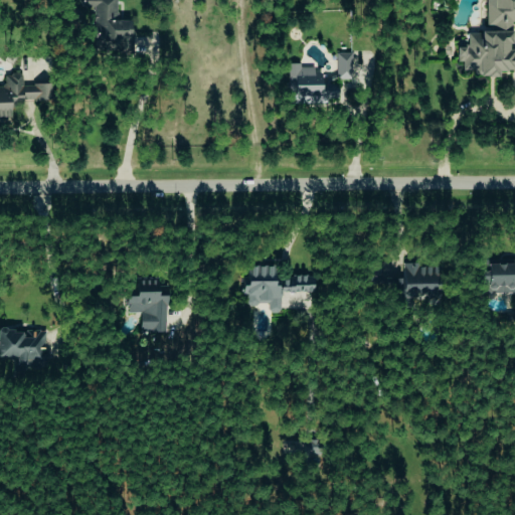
[(514,70),(514,52),(511,53),(510,21),(514,21),(514,0),(486,0),(486,32),(467,32),(467,47),(456,47),(456,61),(462,61),(462,70),(473,69),(473,76),(498,76),(498,71),(514,70)]
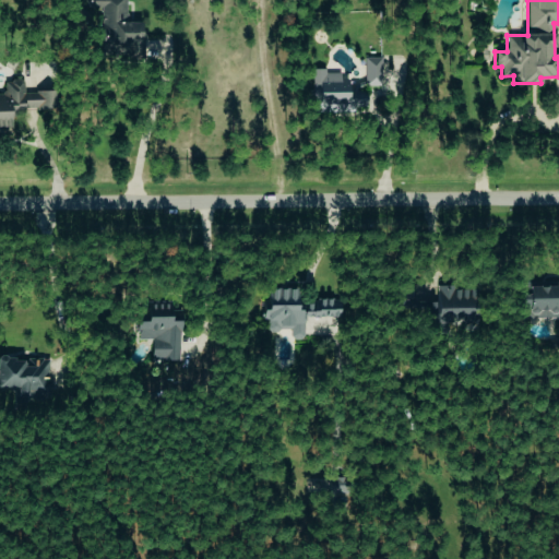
[(142,22),(115,22),(115,15),(102,15),(102,47),(129,47),(129,57),(142,57),(142,22)]
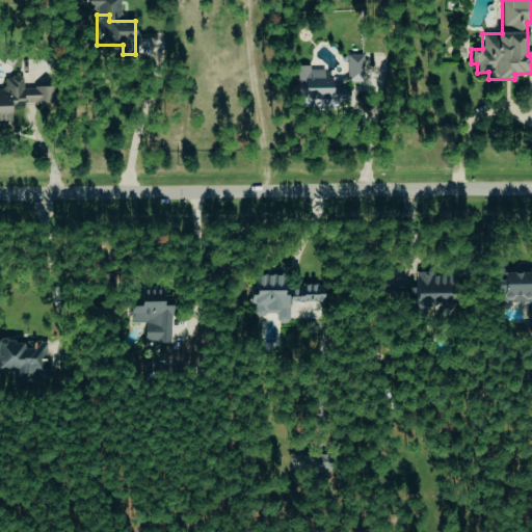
[(346,81),(363,81),(363,54),(347,54),(346,81)]
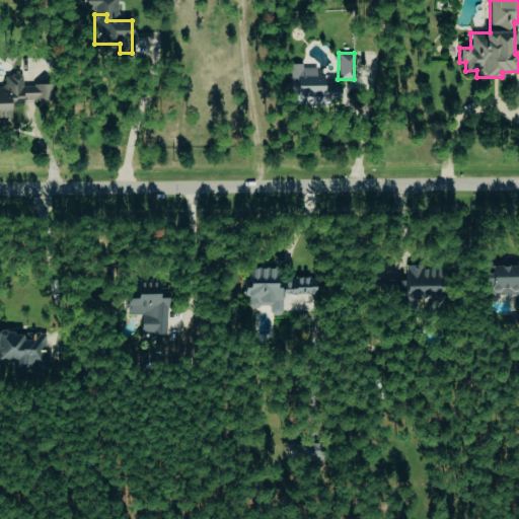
[(340,103),(341,83),(323,83),(324,70),(302,69),(303,64),(290,64),(290,103),(340,103)]
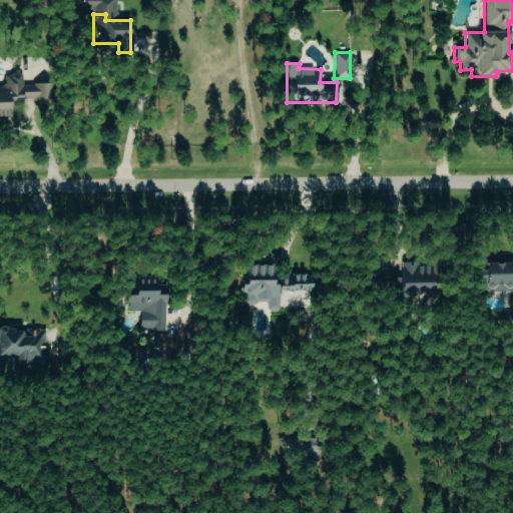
[(50,83),(22,84),(21,73),(4,74),(4,85),(0,84),(0,116),(10,116),(10,106),(23,106),(22,100),(50,99),(50,83)]
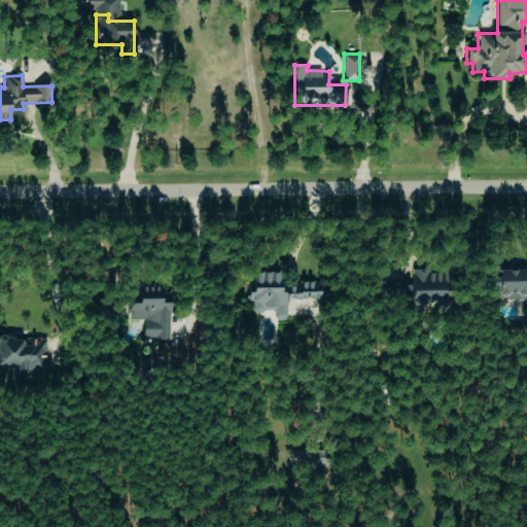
[(452,274),(414,269),(409,303),(447,308),(452,274)]
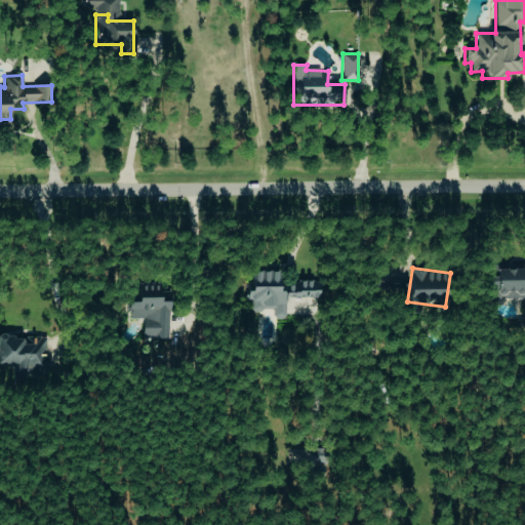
[(524,275),(524,276),(524,269),(494,269),(494,275),(489,275),(490,298),(524,297),(524,275)]
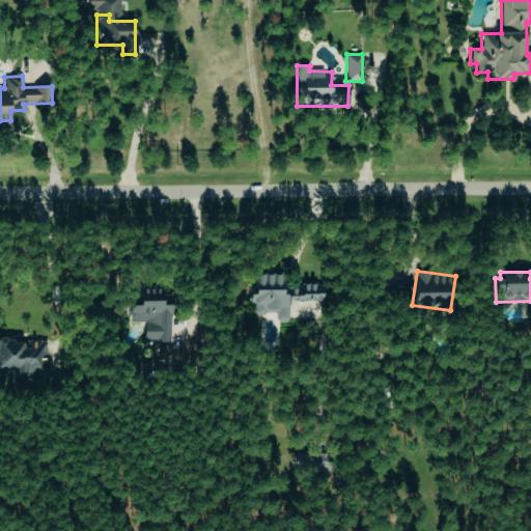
[(325,285),(284,284),(284,274),(254,274),(254,311),(288,311),(289,299),(325,300),(325,285)]
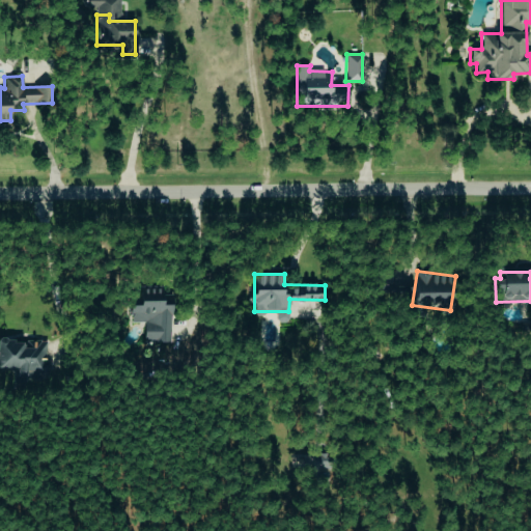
[(173,304),(164,304),(163,288),(141,289),(141,306),(129,306),(129,324),(146,323),(147,342),(174,342),(173,304)]
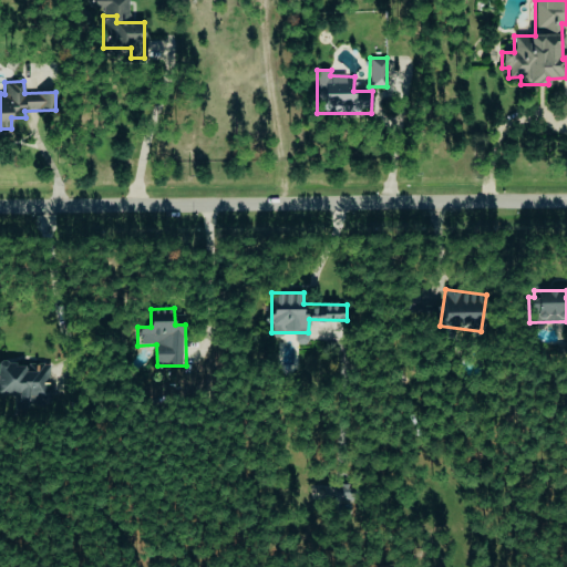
[(50,364),(30,366),(30,363),(0,363),(0,394),(19,394),(19,408),(51,406),(50,364)]
